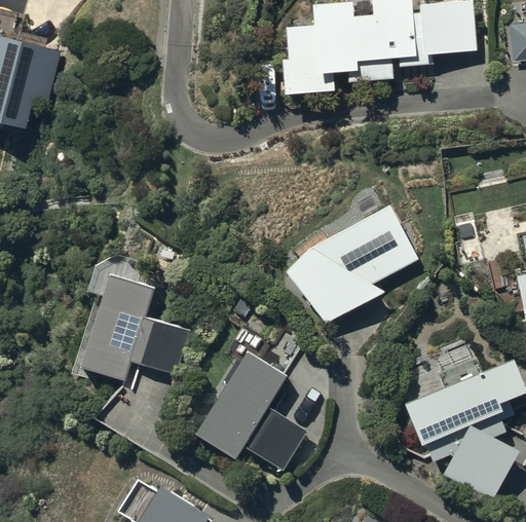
[(314,25),(286,26),(288,58),(282,58),(284,94),(335,90),(334,71),(347,71),(347,83),(395,80),(393,59),(397,59),(398,68),(434,66),(433,53),(477,51),(474,1),(467,1),(466,0),(345,0),(346,1),(313,3),(314,25)]
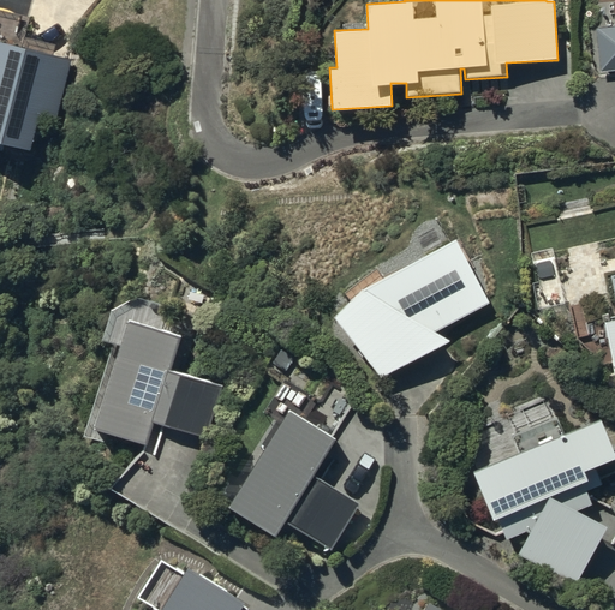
[(614,28),(597,29),(602,75),(614,72),(614,28)]
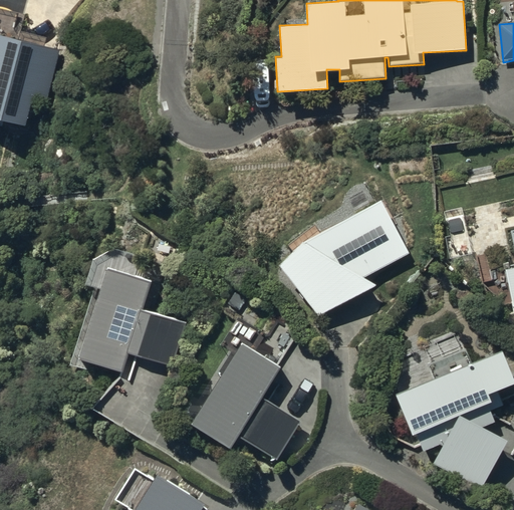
[(60,50),(0,33),(0,116),(24,123),(32,94),(47,98),(60,50)]
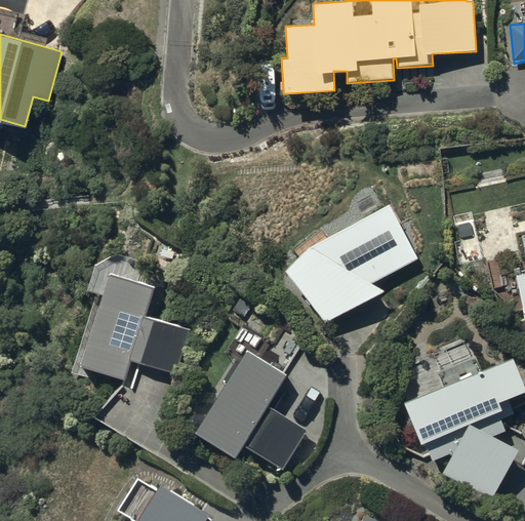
[(417,261),(388,203),(309,244),(283,270),(324,323),(385,292),(373,284),(417,261)]
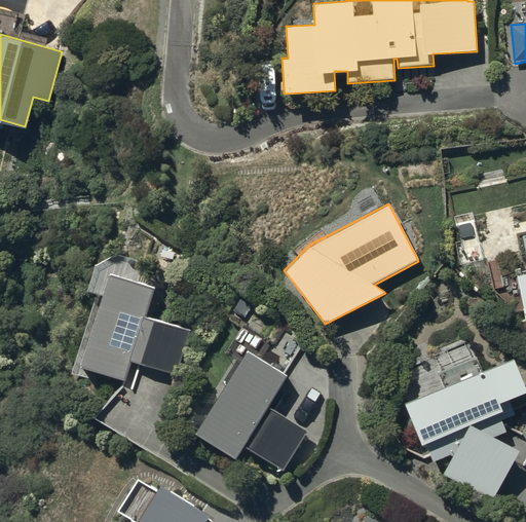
[(101,294),(80,361),(126,375),(130,360),(177,374),(191,331),(146,317),(155,289),(142,285),(148,265),(113,254),(95,263),(85,289),(101,294)]
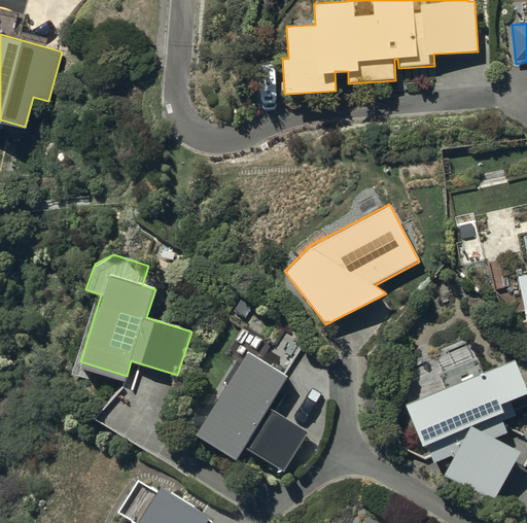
[(286,378),(247,352),(197,433),(236,457),(243,446),(284,472),(308,433),(275,413),(284,398),(277,394),(286,378)]
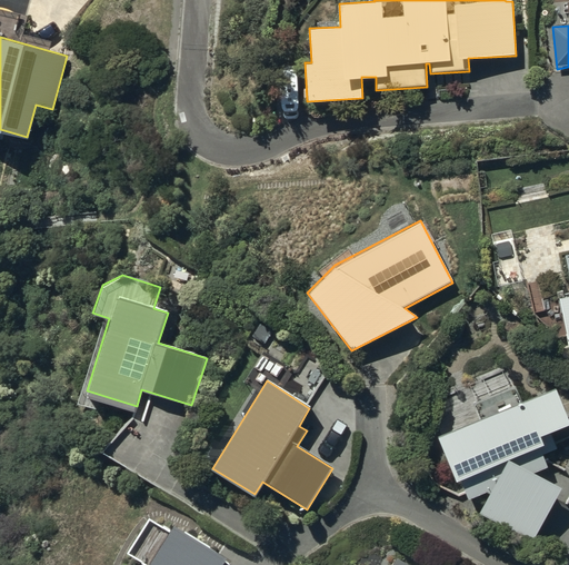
[(568,424),(553,388),(519,403),(513,389),(473,407),(478,418),(437,435),(455,479),(459,478),(467,498),(491,489),(479,513),(531,543),(562,488),(535,474),(559,464),(551,443),(543,445),(540,435),(568,424)]
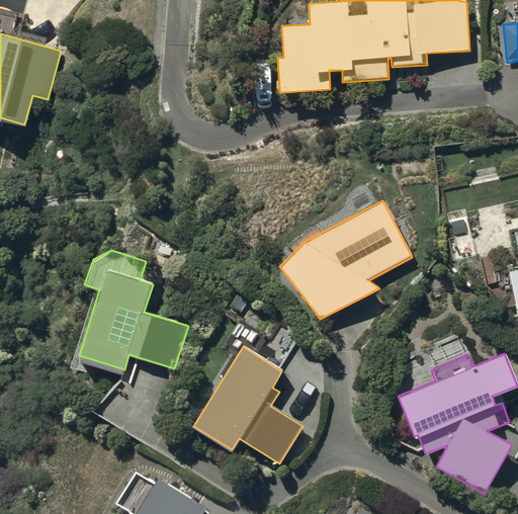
[(200,513),(158,488),(142,513),(200,513)]
